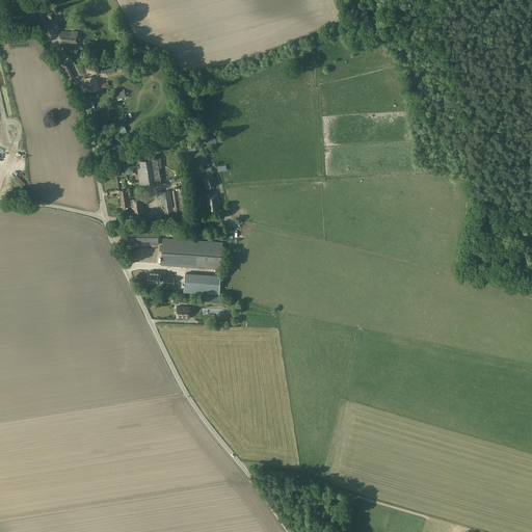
[(60,22),(54,10),(44,16),(49,27),(60,22)]
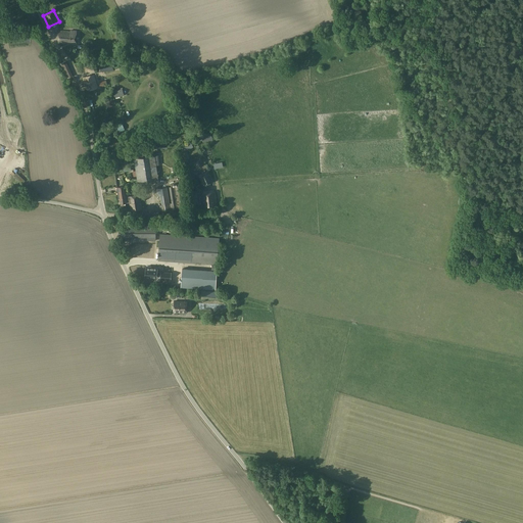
[(77,31),(70,31),(70,32),(58,31),(58,43),(77,44),(77,31)]
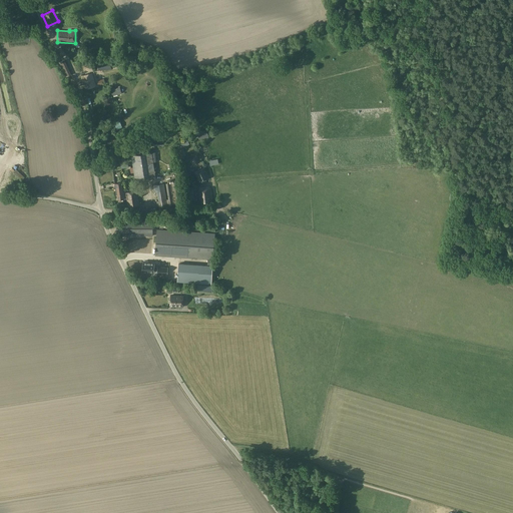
[(58,62),(65,77),(71,75),(64,60),(58,62)]
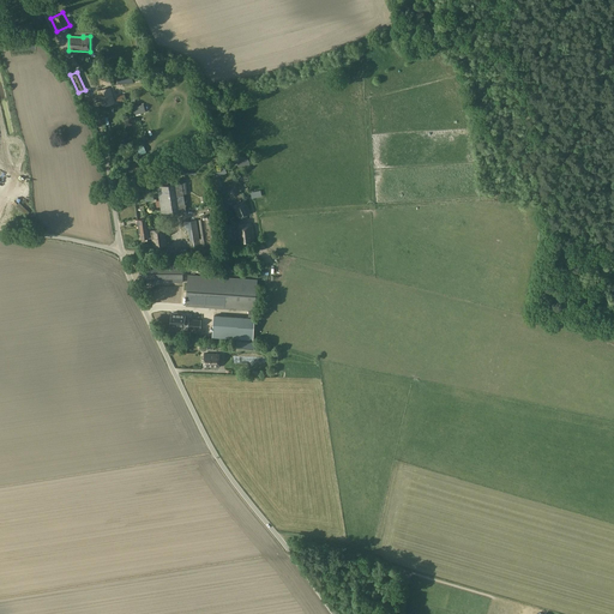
[(132,72),(118,73),(119,85),(133,83),(132,72)]
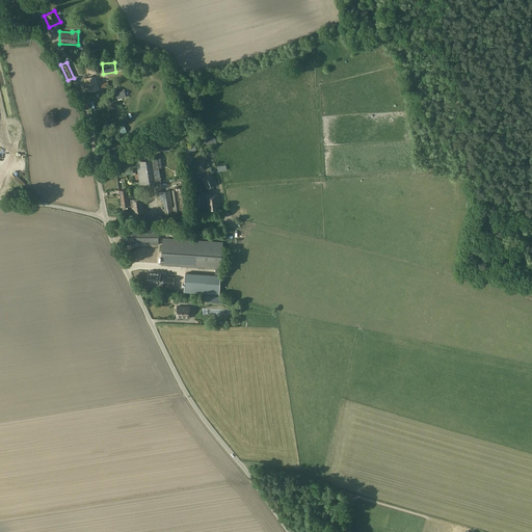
[(96,76),(84,79),(88,92),(99,89),(96,76)]
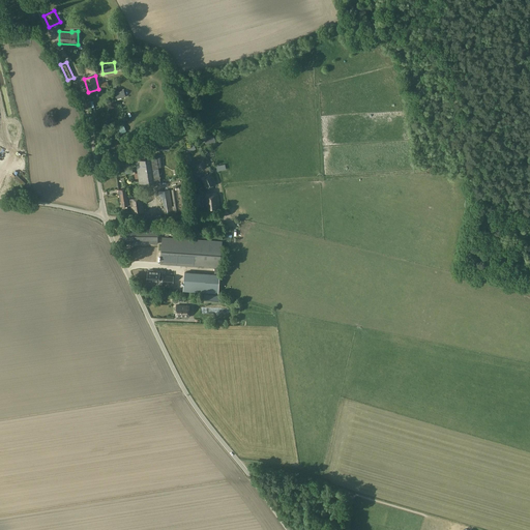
[(123,90),(115,92),(116,93),(115,94),(116,98),(117,97),(118,99),(125,96),(123,90)]
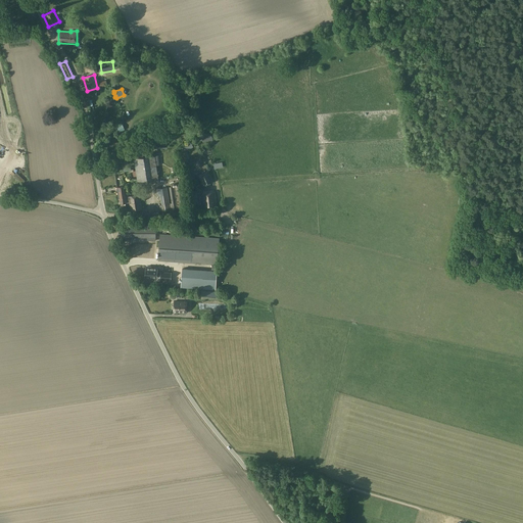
[(154,138),(164,134),(161,127),(151,131),(154,138)]
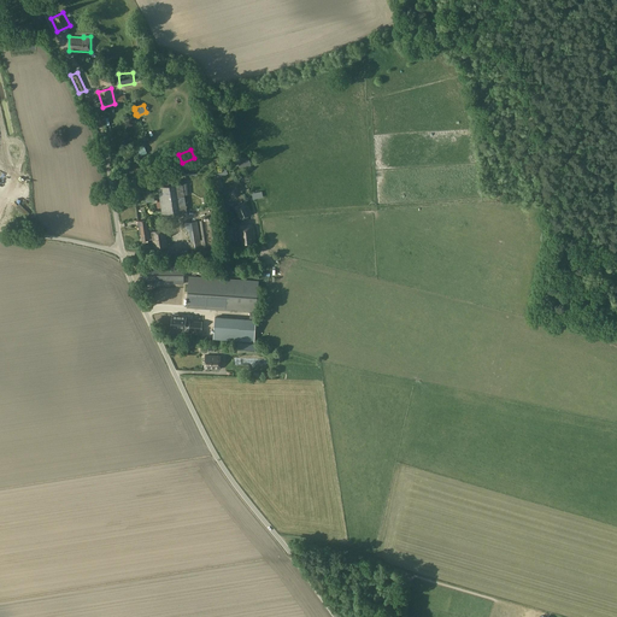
[(245,157),(239,158),(240,160),(239,160),(240,166),(252,164),(251,158),(245,159),(245,157)]
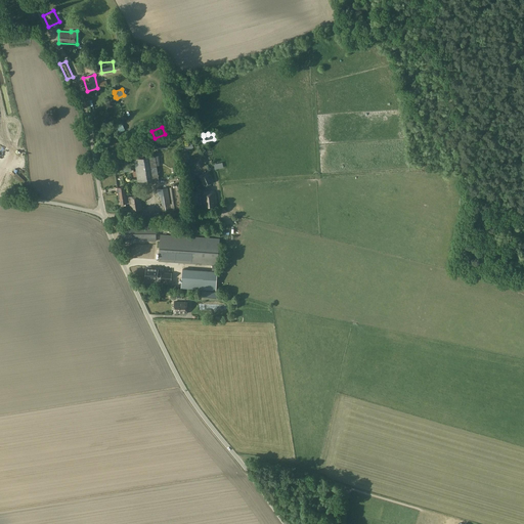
[(113,151),(117,159),(130,153),(126,144),(113,151)]
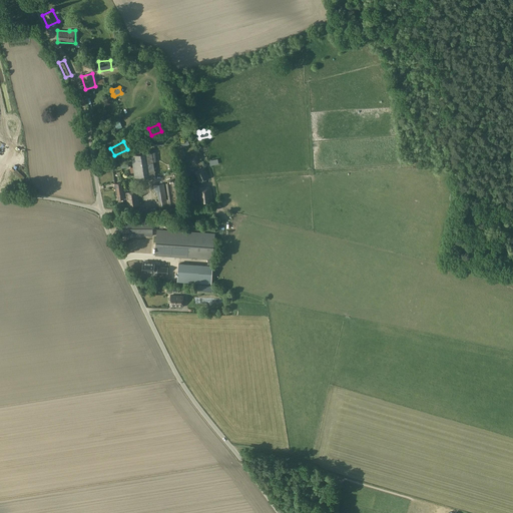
[(185,157),(179,147),(175,150),(180,160),(185,157)]
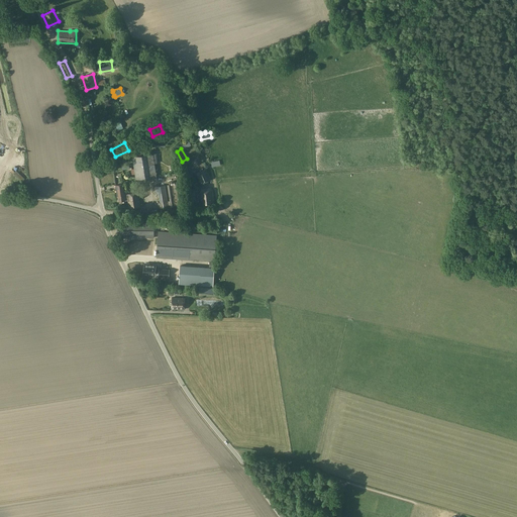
[(133,158),(136,181),(157,179),(152,154),(133,158)]
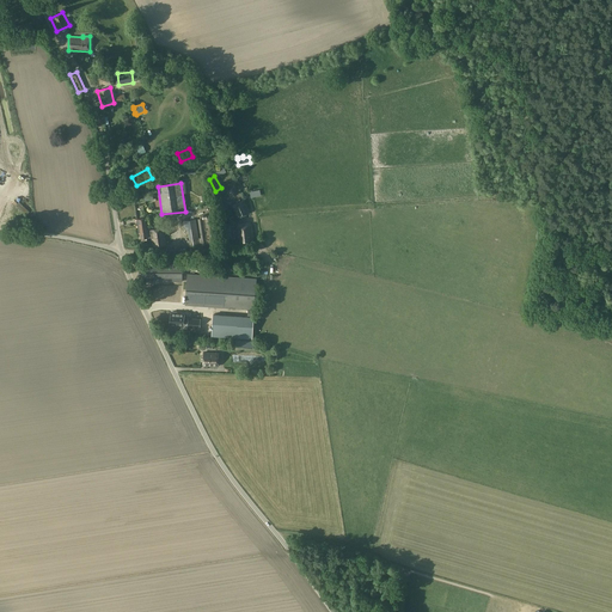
[(200,195),(201,204),(212,203),(210,194),(200,195)]
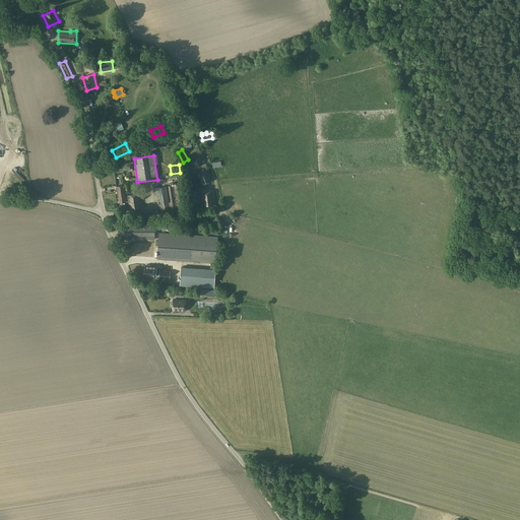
[(212,181),(207,170),(197,175),(202,186),(212,181)]
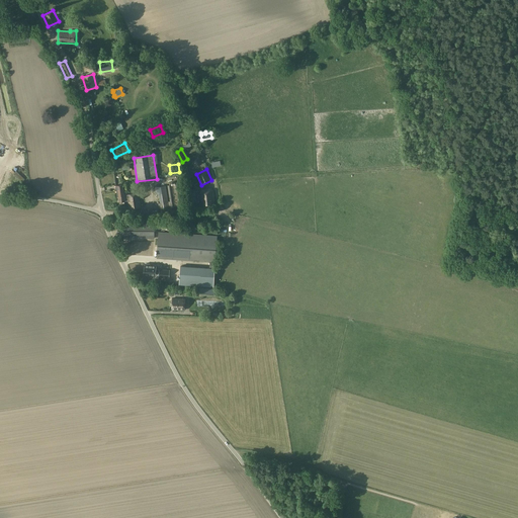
[(21,182),(24,179),(15,170),(12,174),(21,182)]
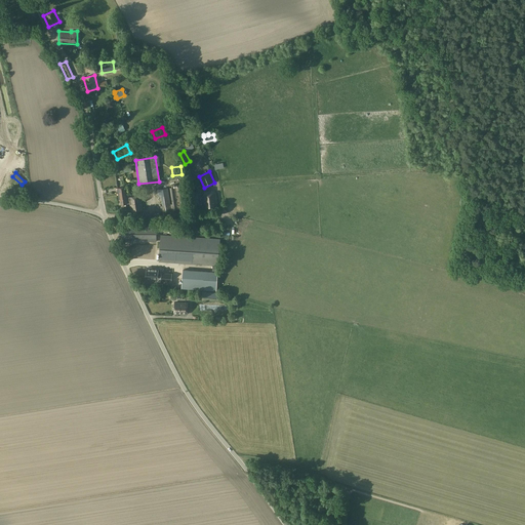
[(183,184),(174,185),(174,187),(158,190),(161,211),(187,208),(184,186),(183,186),(183,184)]
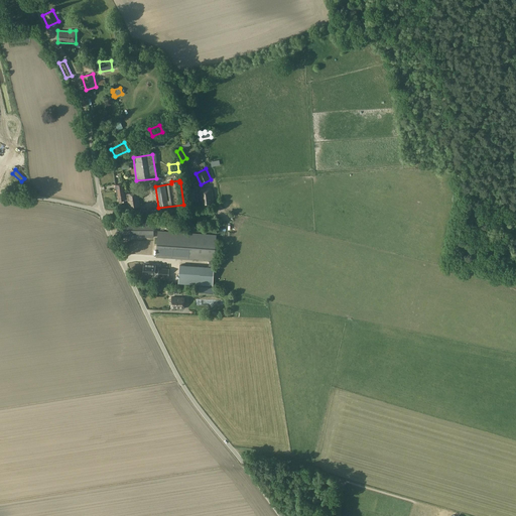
[(126,200),(126,195),(124,195),(123,184),(116,184),(117,191),(117,197),(118,196),(119,201),(126,200)]
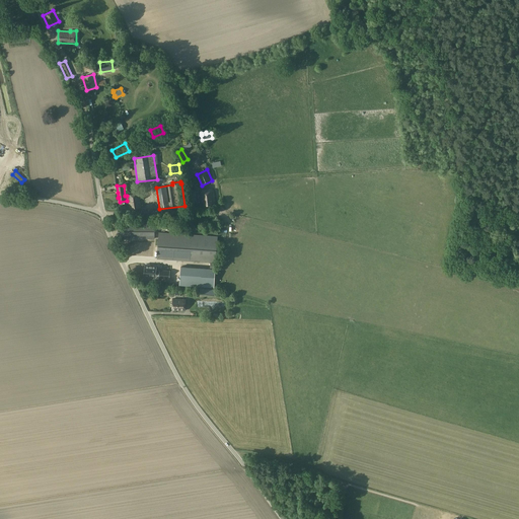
[(213,191),(201,193),(203,206),(214,205),(213,191)]
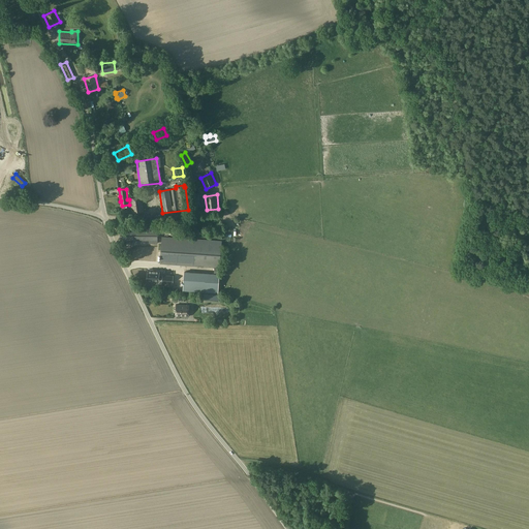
[(129,199),(129,205),(131,205),(132,213),(144,212),(142,197),(129,199)]
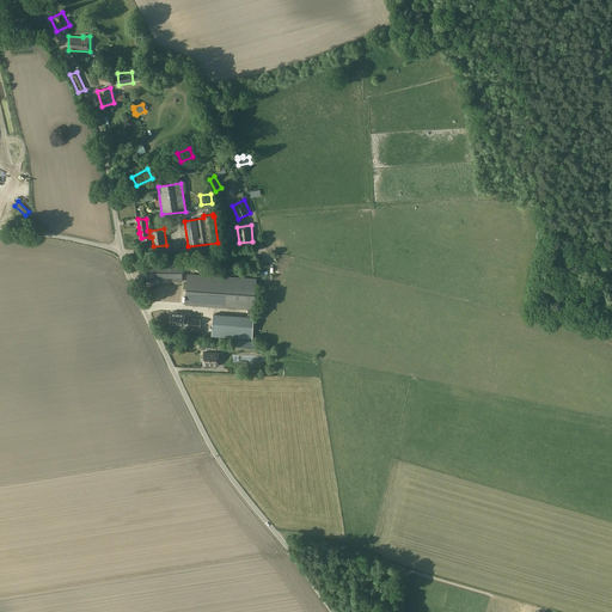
[(139,279),(183,279),(183,265),(139,264),(139,279)]
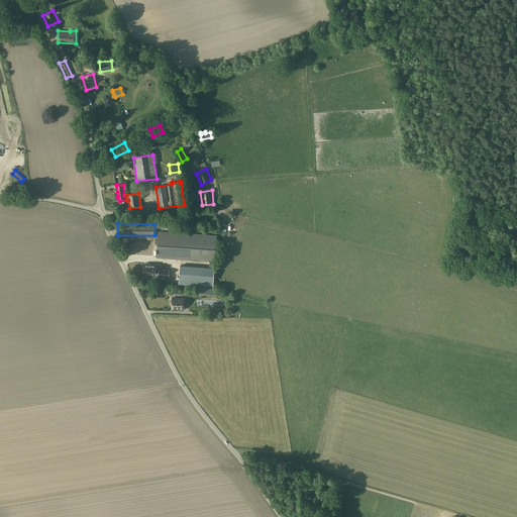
[(159,231),(157,257),(215,262),(216,235),(159,231)]
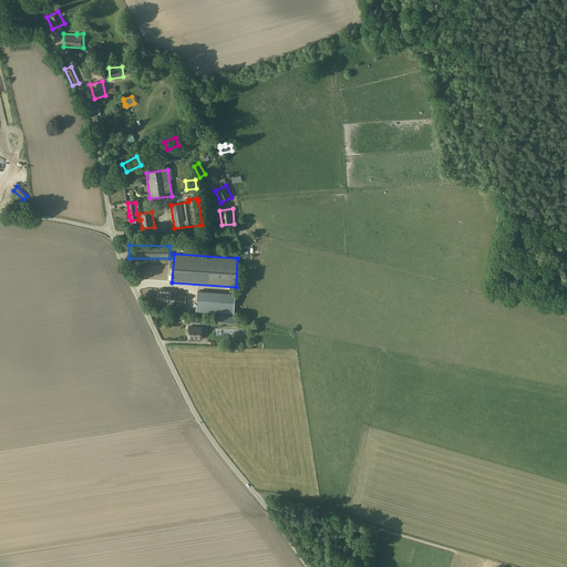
[(172,291),(158,290),(157,301),(172,302),(172,301),(175,301),(174,303),(187,303),(187,297),(175,296),(175,297),(172,297),(172,291)]
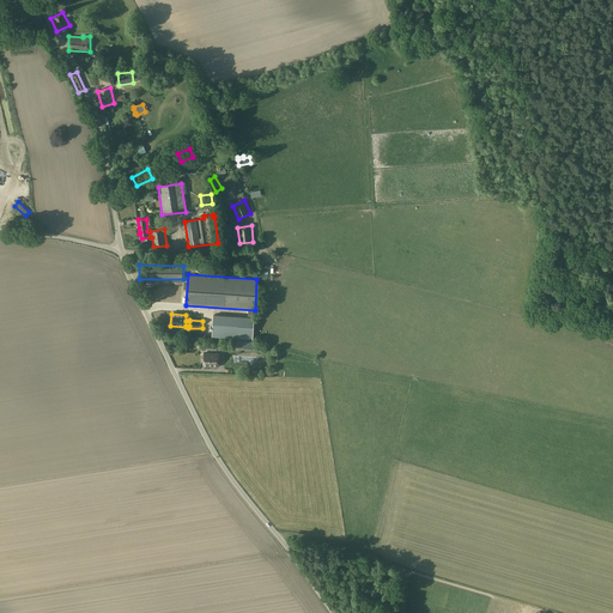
[(253,333),(254,317),(213,315),(212,331),(213,331),(253,333)]
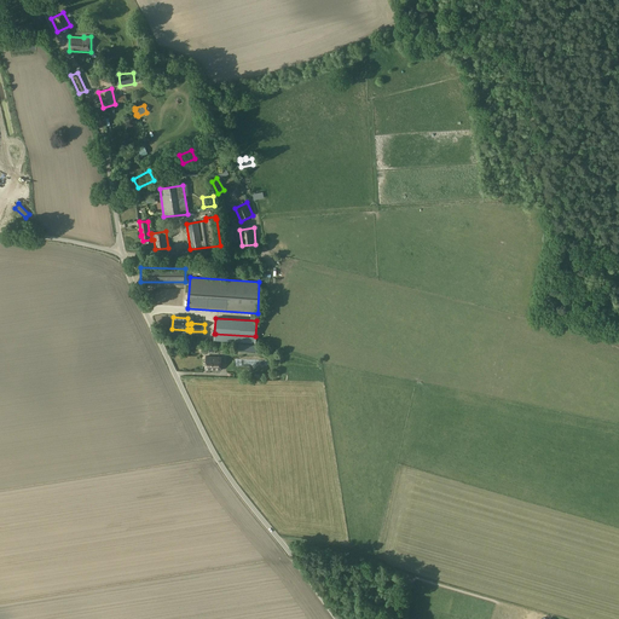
[(258,345),(238,343),(237,351),(256,353),(258,345)]
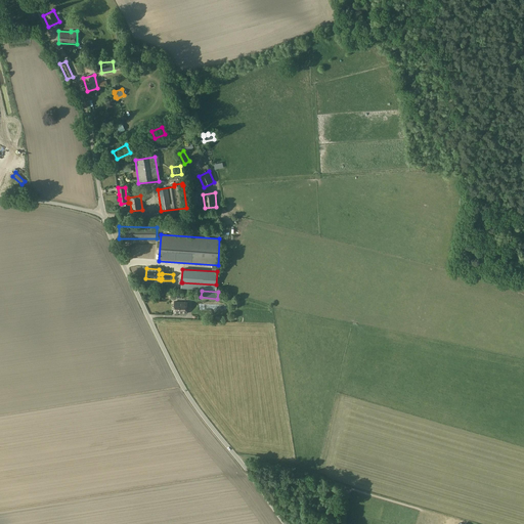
[(186,313),(186,302),(175,302),(174,313),(186,313)]
